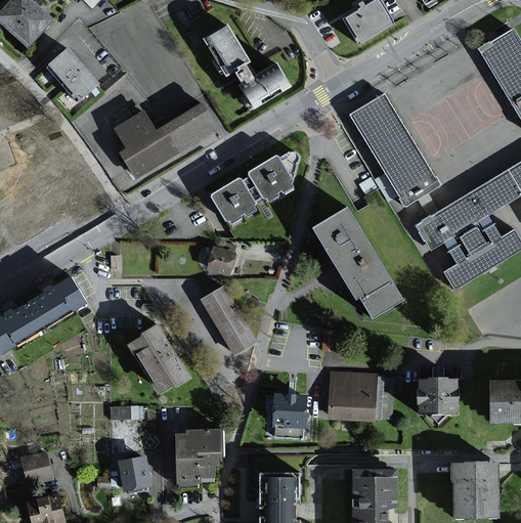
[(54,19),(33,0),(11,0),(0,12),(0,23),(28,48),(54,19)]
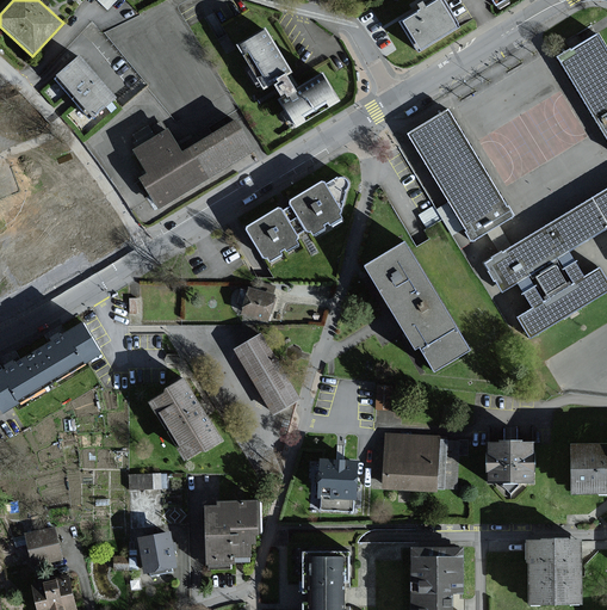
[(93,0),(105,11),(107,8),(115,0),(93,0)]
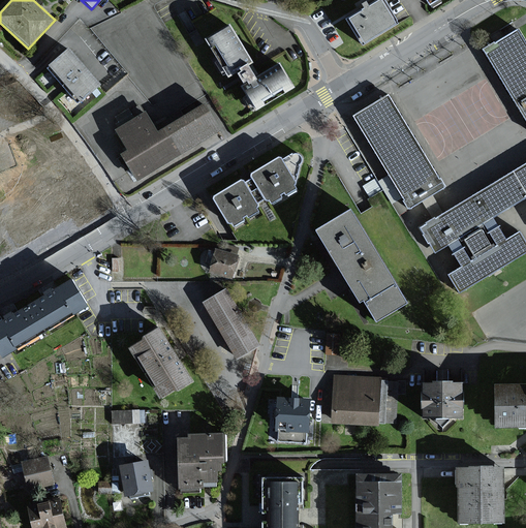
[(380,0),(375,0),(343,20),(360,47),(396,25),(383,4),(380,0)]
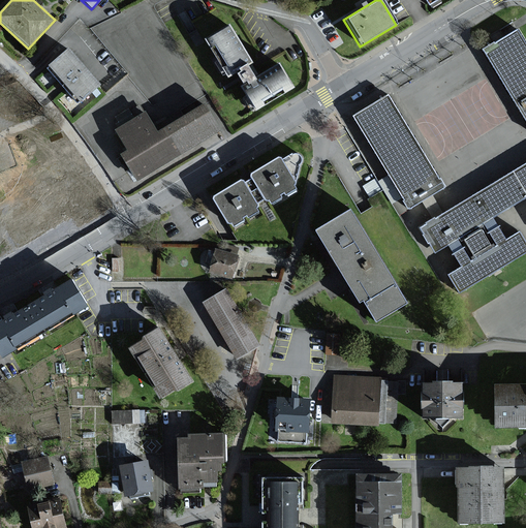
[(444,0),(424,0),(430,9),(444,0)]
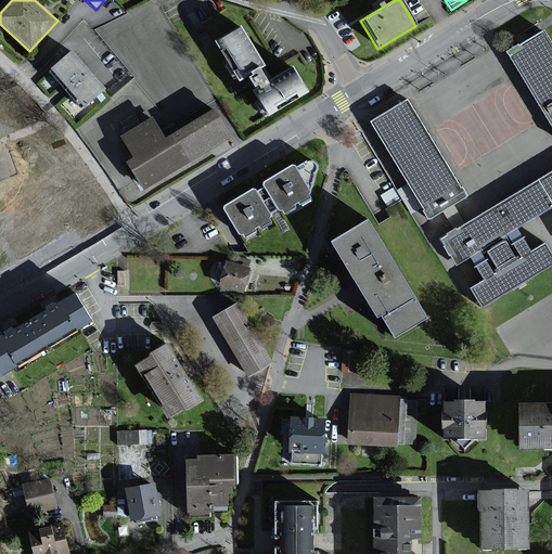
[(264,66),(240,27),(215,42),(240,84),(249,77),(258,91),(253,94),(266,117),(308,92),(292,64),(267,79),(260,68),(264,66)]
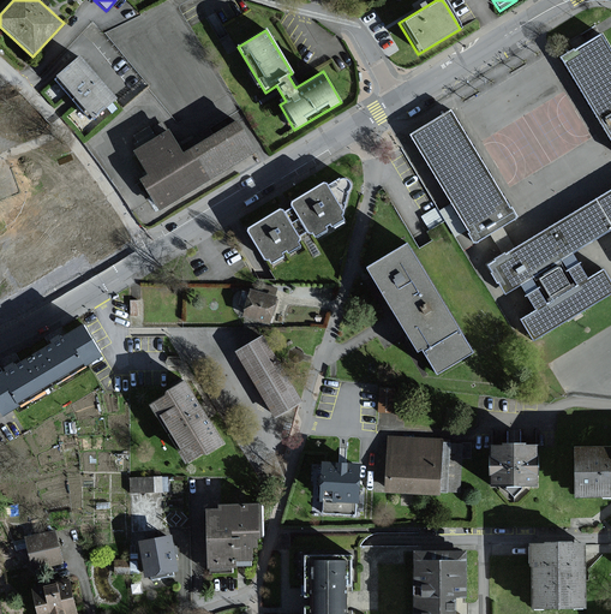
[(610,48),(601,31),(559,57),(610,143),(610,48)]
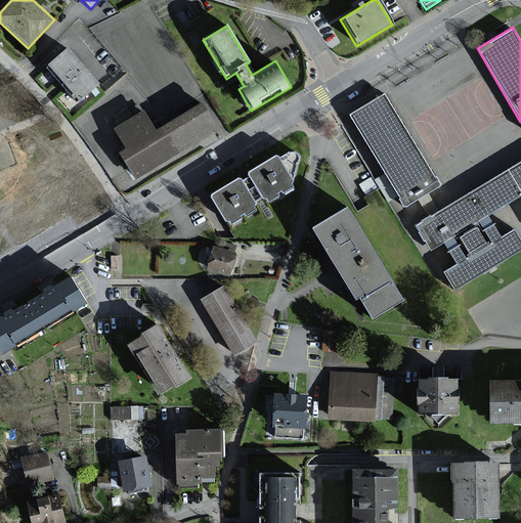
[(102,84),(70,47),(48,67),(82,102),(102,84)]
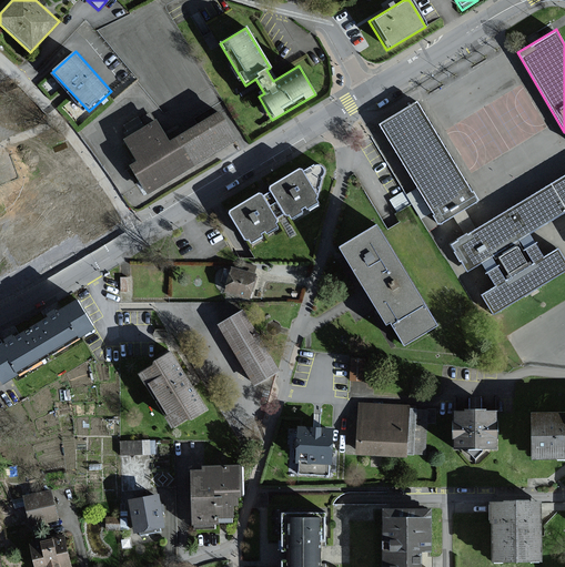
[(416,100),(377,123),(439,224),(451,218),(456,214),(463,210),(478,201),(416,100)]
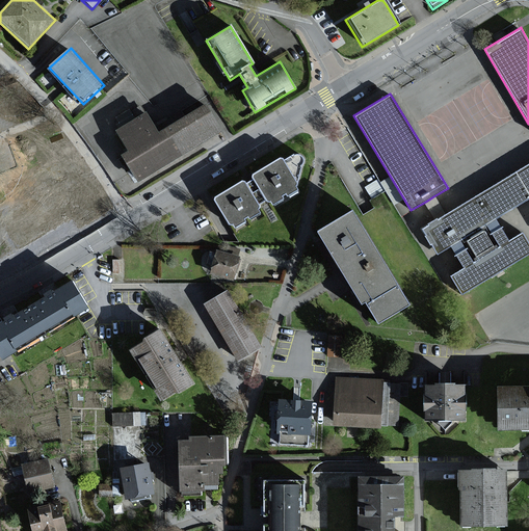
[(158,133),(146,112),(117,130),(130,150),(123,154),(138,180),(221,129),(206,104),(158,133)]
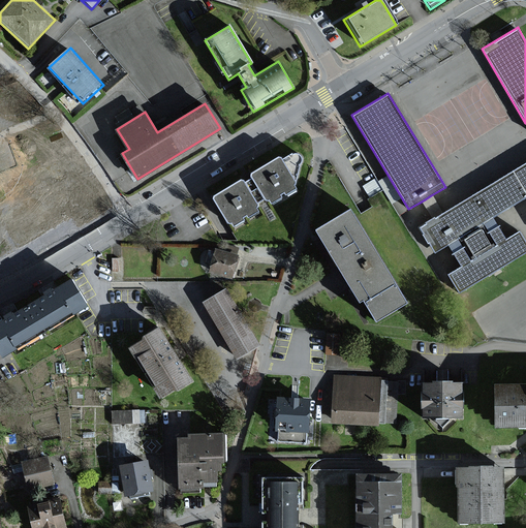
[(365,144),(358,149),(375,177),(382,173),(365,144)]
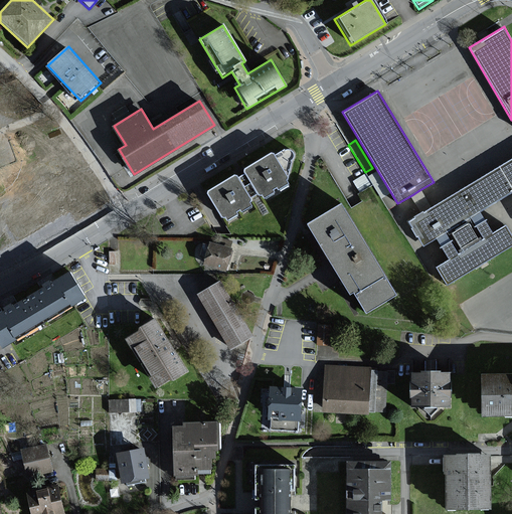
[(287,187),(285,183),(289,180),(293,155),(284,151),(273,157),(271,153),(241,171),(250,184),(246,187),(253,197),(257,195),(260,199),(262,197),(264,201),(274,195),(272,192),(277,189),(279,192),(287,187)]
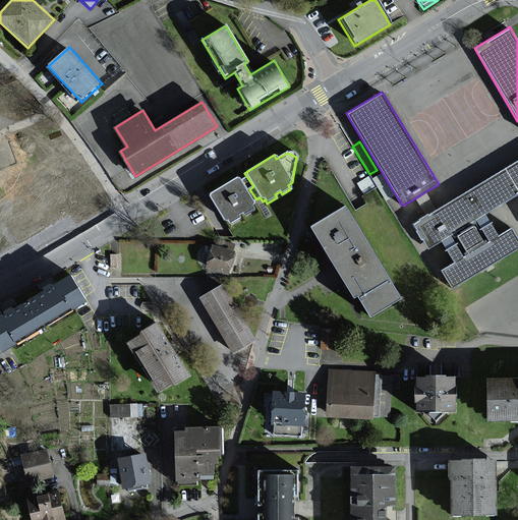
[(423,217),(412,224),(427,249),(441,241),(454,262),(441,270),(452,288),(517,248),(517,238),(511,227),(498,235),(485,215),(517,194),(517,159),(435,210),(423,217)]
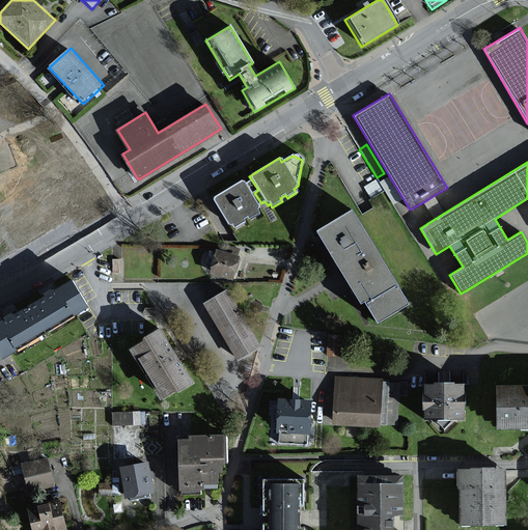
[(258,205),(261,203),(254,193),(250,195),(241,180),(212,198),(231,232),(245,224),(243,220),(247,218),(249,221),(259,215),(256,211),(259,210),(258,205)]
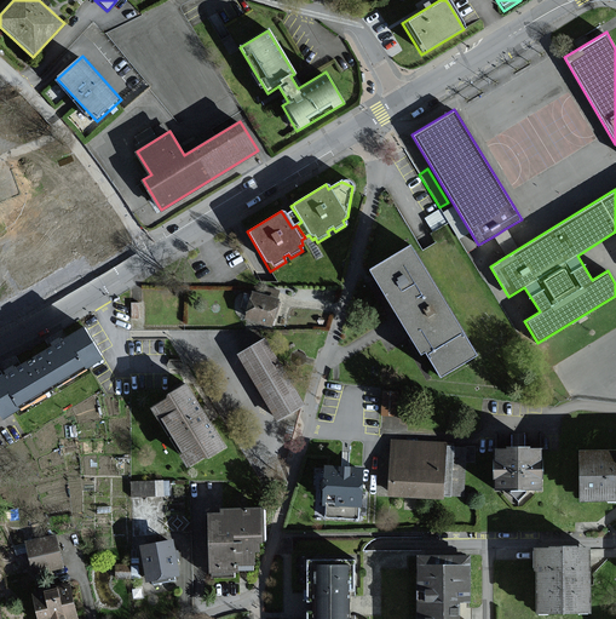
[(498,234),(491,238),(504,258),(517,250),(505,229),(498,234)]
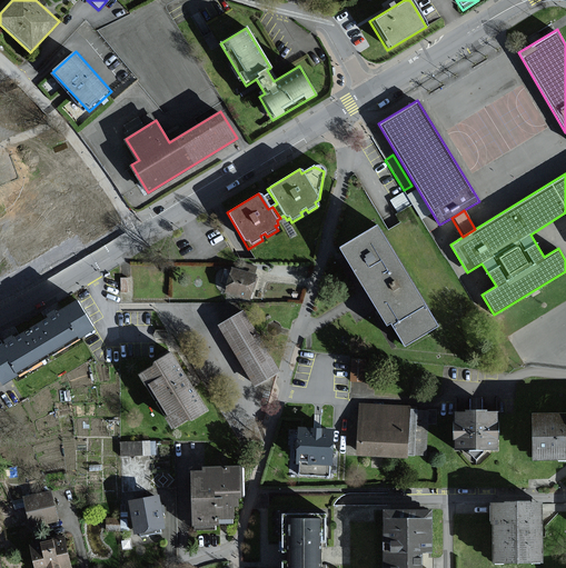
[(364,288),(368,285),(403,265),(378,226),(340,248),(364,288)]
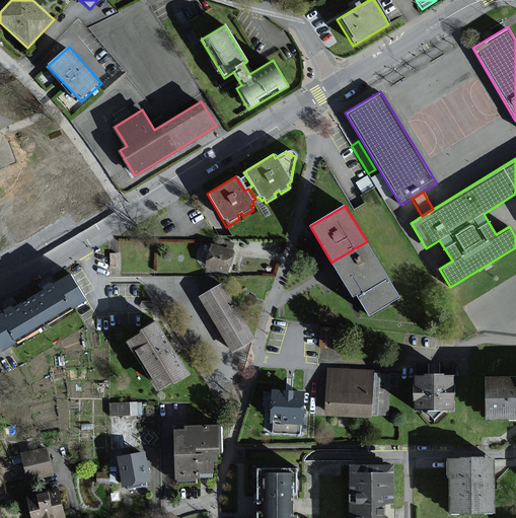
[(367,241),(336,260),(332,263),(353,298),(358,295),(371,317),(401,299),(367,241)]
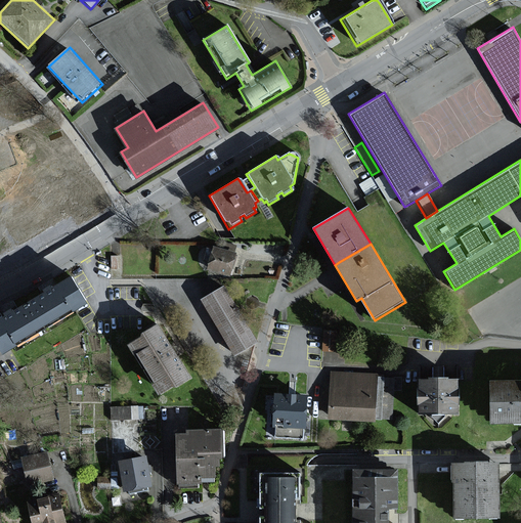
[(233,254),(211,248),(204,272),(227,278),(233,254)]
